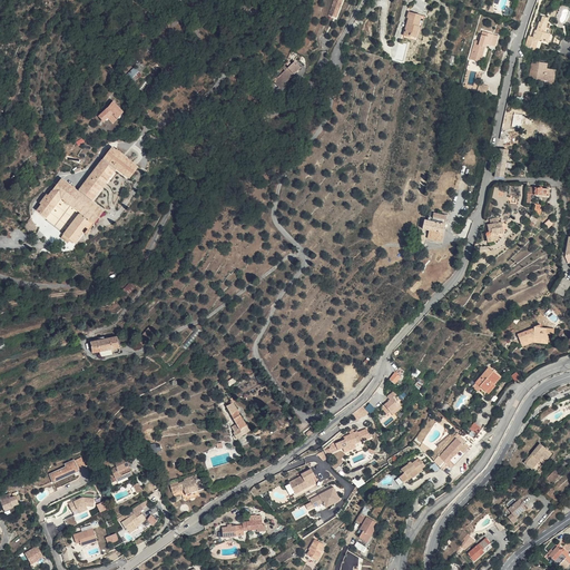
[(342,6),(334,3),(330,16),(335,17),(337,9),(340,10),(342,6)]
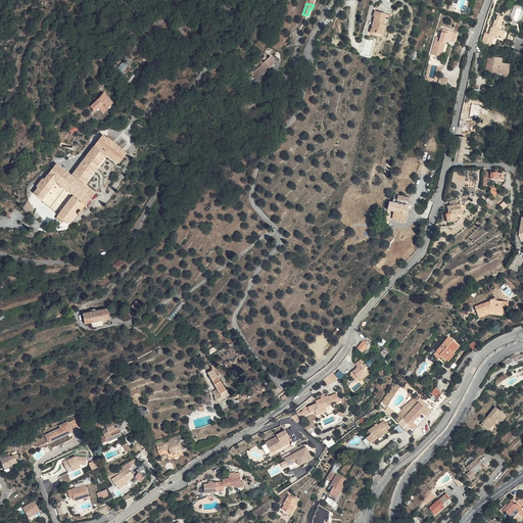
[(388,14),(377,10),(371,32),(382,35),(388,14)]
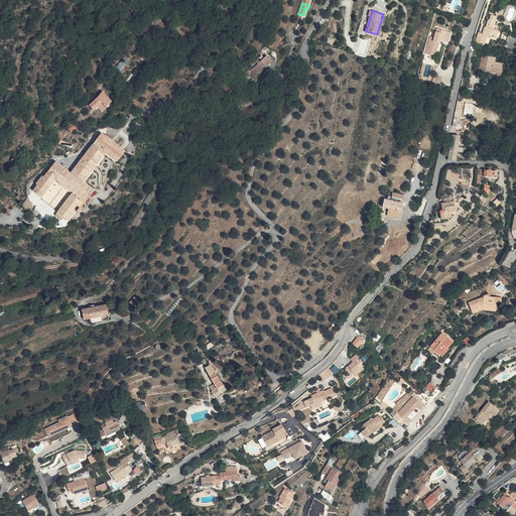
[(497,22),(491,20),(489,26),(488,25),(486,32),(485,32),(482,39),(495,44),(497,37),(496,37),(498,31),(494,30),(497,22)]
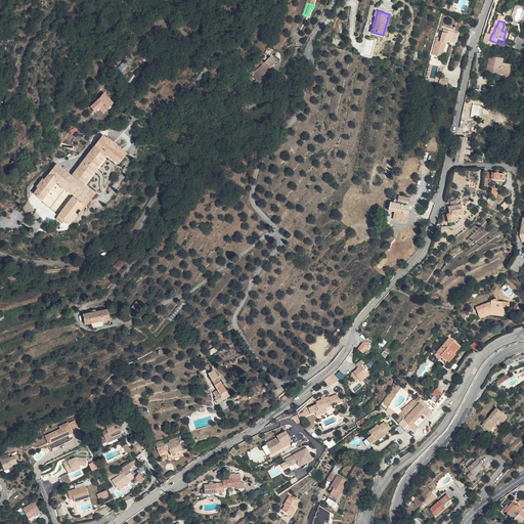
[(459,35),(443,31),(440,40),(436,39),(432,56),(440,58),(444,45),(447,46),(448,42),(456,44),(459,35)]
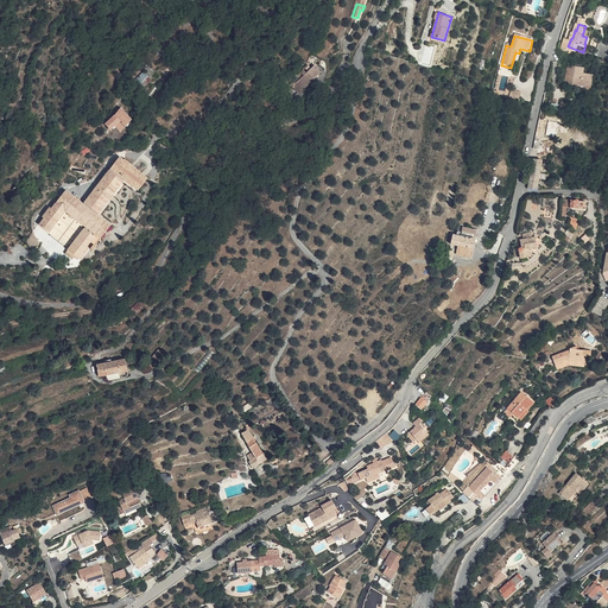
[(599,46),(593,44),(589,55),(595,57),(599,46)]
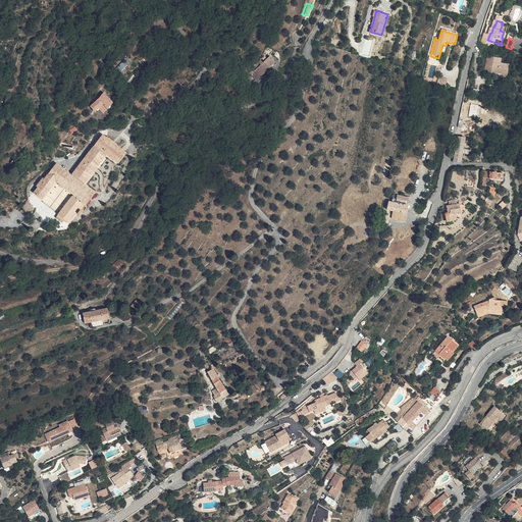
[(276,60),(271,55),(264,61),(251,73),(257,80),(276,60)]
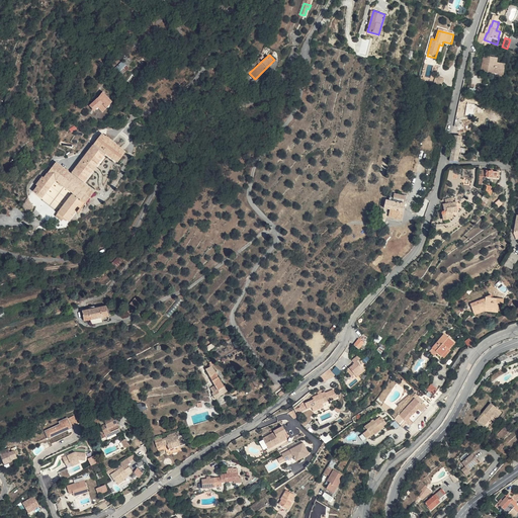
[(498,57),(485,55),(483,71),(498,73),(498,76),(503,76),(505,63),(497,62),(498,57)]
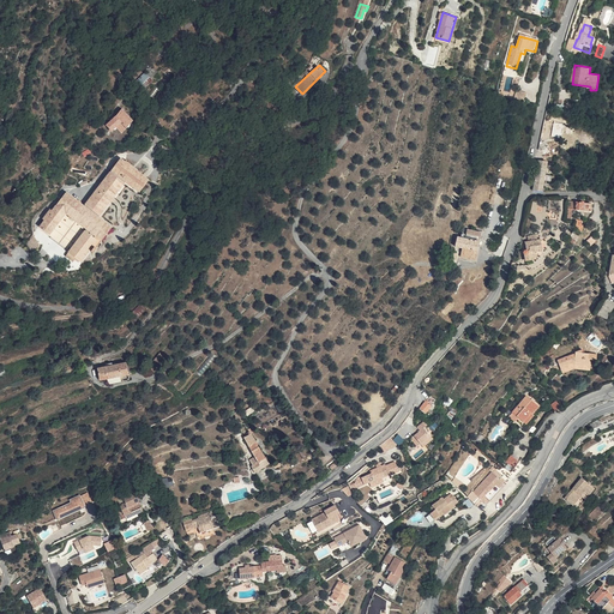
[(146,72),(136,82),(143,89),(154,79),(146,72)]
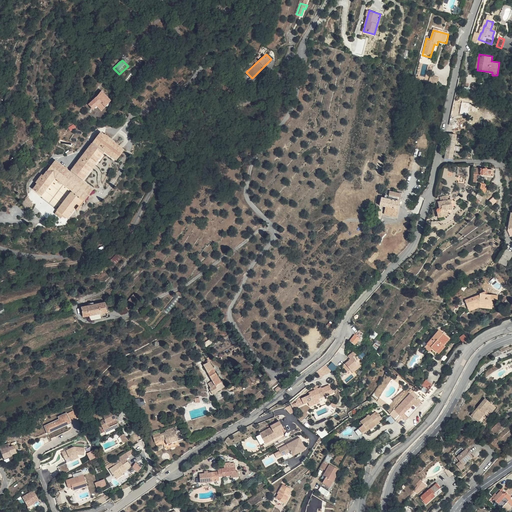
[(443,80),(434,77),(432,85),(441,87),(443,80)]
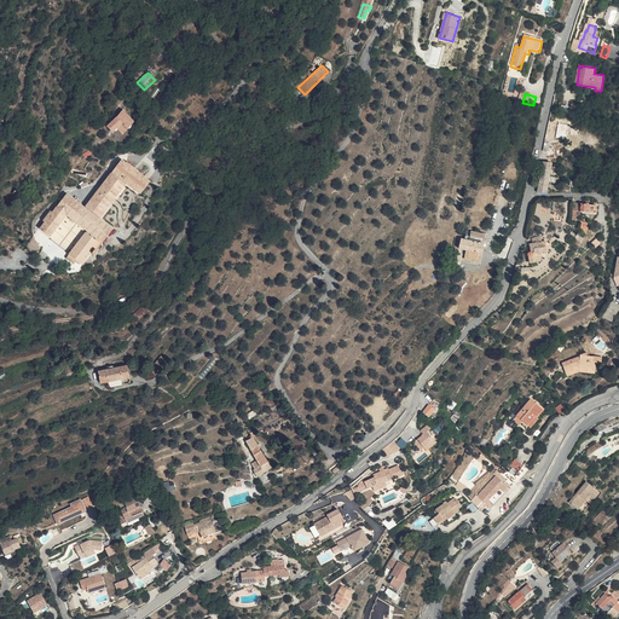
[(136,121),(123,109),(117,116),(109,126),(114,132),(122,122),(129,128),(133,123),(136,121)]
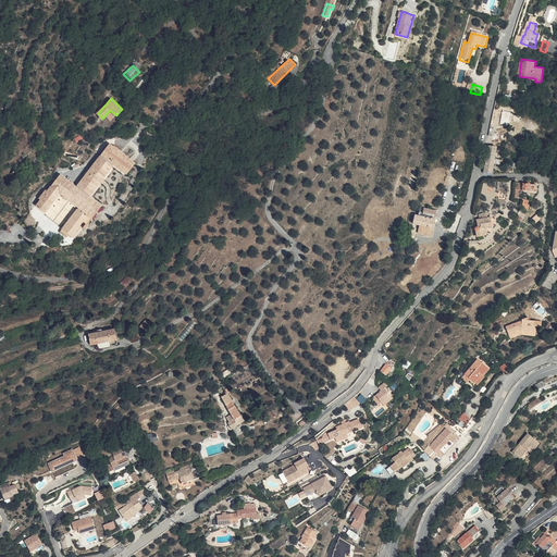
[(110,141),(89,169),(76,185),(89,195),(113,164),(128,175),(138,163),(110,141)]
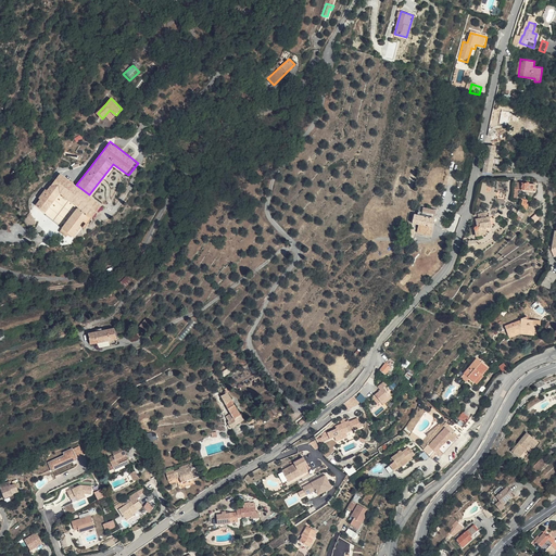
[(103,204),(89,194),(76,185),(61,172),(34,206),(47,215),(62,196),(81,209),(92,217),(93,216),(103,204)]
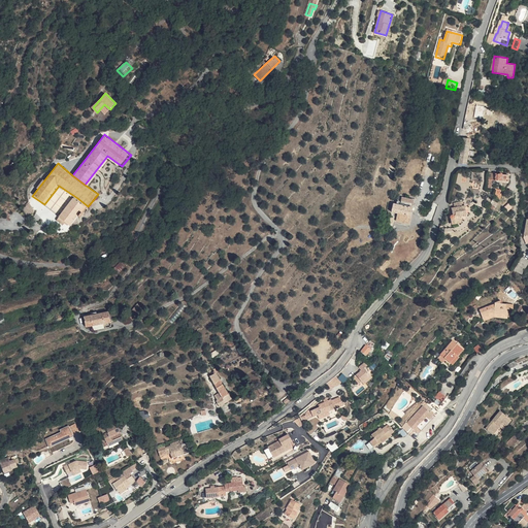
[(509,173),(490,172),(489,188),(492,188),(493,178),(509,179),(509,173)]
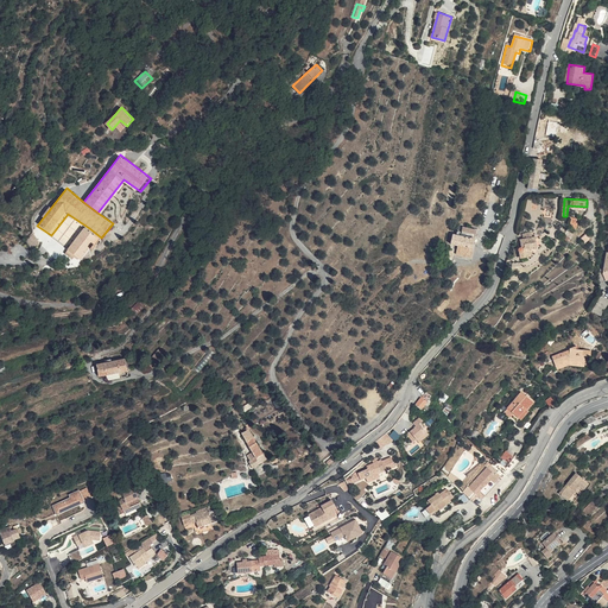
[(101,238),(89,228),(69,254),(74,258),(82,264),(101,238)]
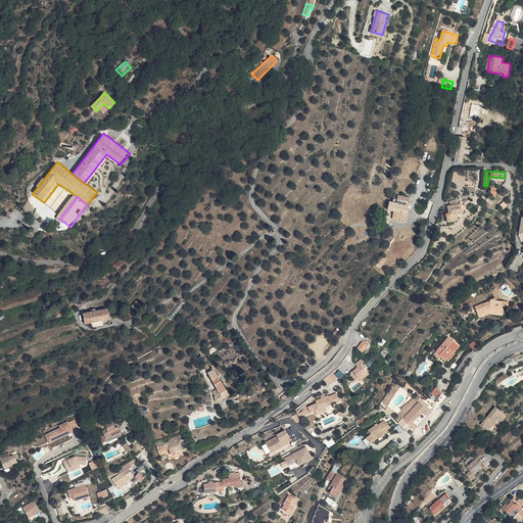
[(389,209),(395,210),(393,219),(406,222),(410,203),(398,200),(397,203),(390,201),(389,209)]
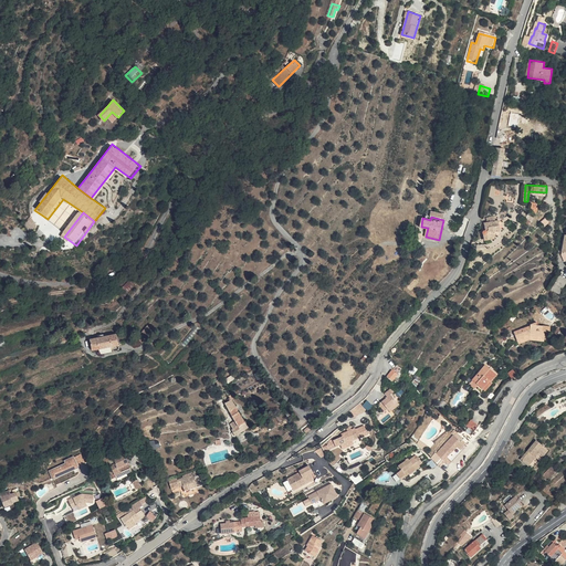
[(501,230),(498,218),(488,220),(488,221),(485,221),(485,229),(484,230),(483,231),(483,232),(483,233),(484,234),(485,240),(495,238),(494,231),(501,230)]
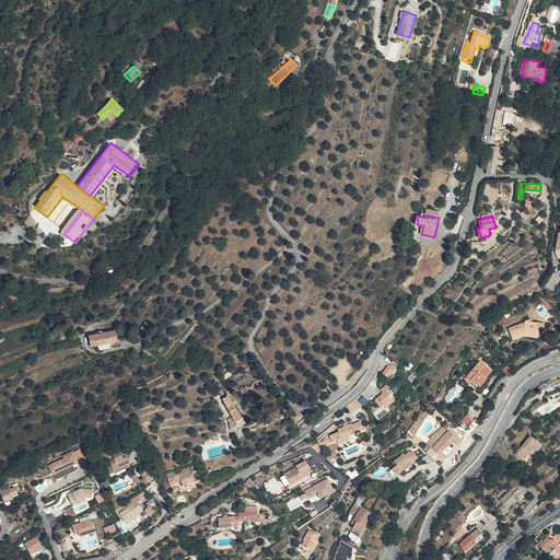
[(538,224),(544,219),(540,216),(535,221),(538,224)]
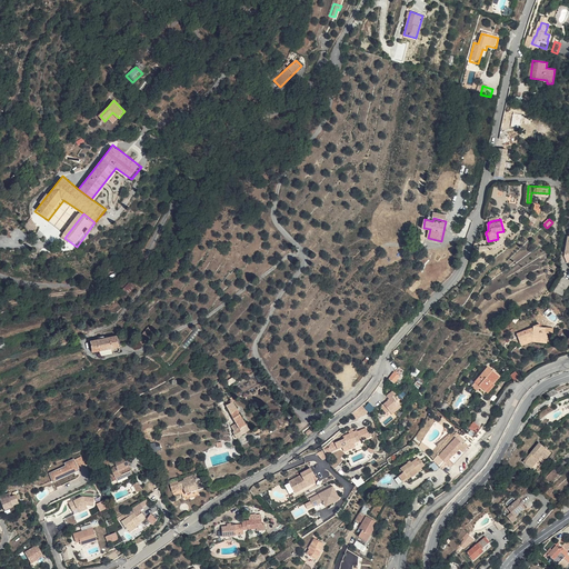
[(558,275),(551,289),(555,290),(561,276),(558,275)]
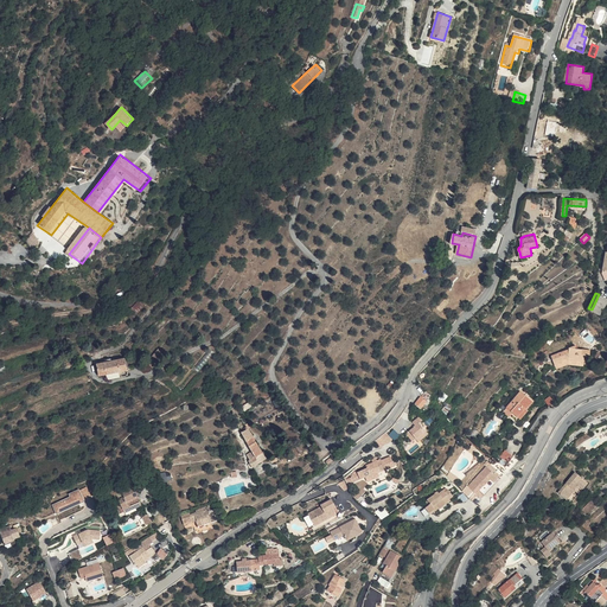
[(606,304),(606,299),(601,295),(593,310),(600,314),(606,304)]
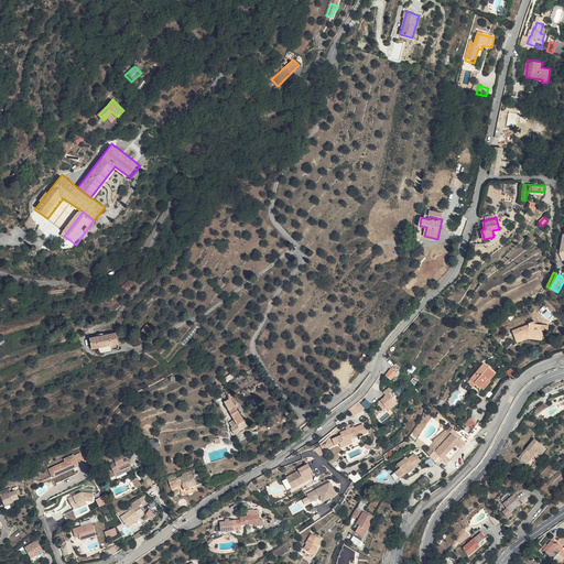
[(123,283),(127,290),(134,286),(131,280),(123,283)]
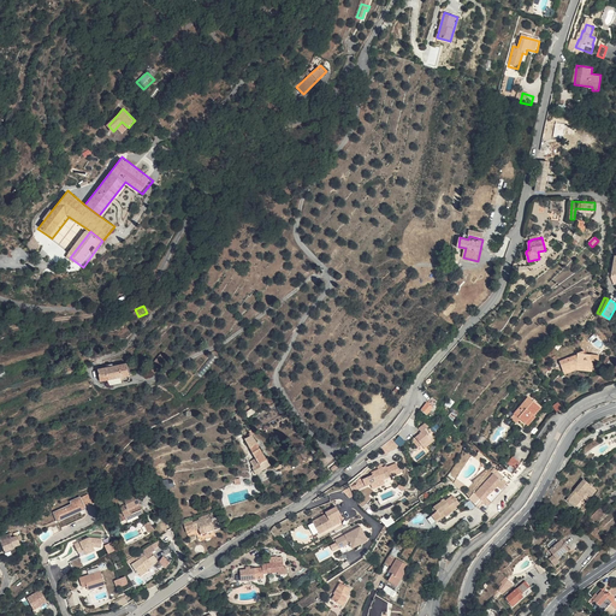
[(596,335),(591,337),(598,349),(603,345),(596,335)]
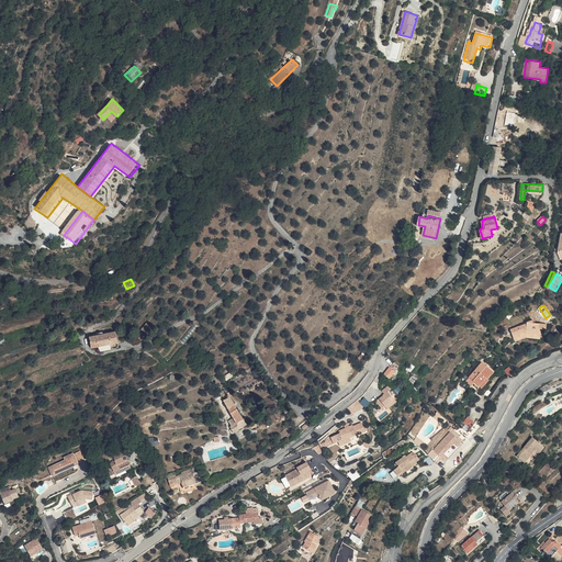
[(529,323),(530,318),(524,322),(524,325),(508,333),(513,340),(518,337),(519,335),(523,336),(524,334),(528,334),(528,336),(537,337),(538,330),(540,332),(541,325),(529,323)]
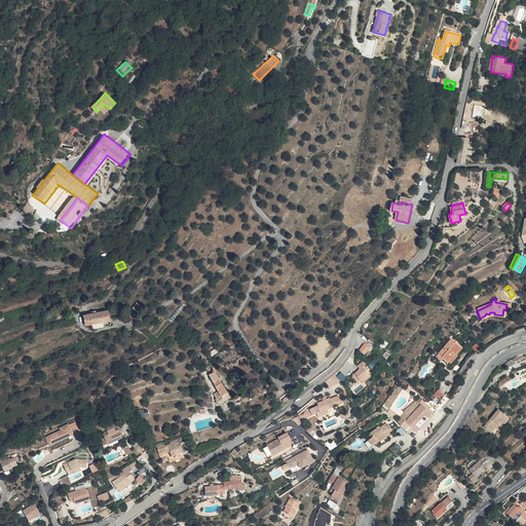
[(183,302),(168,318),(173,322),(187,305),(183,302)]
